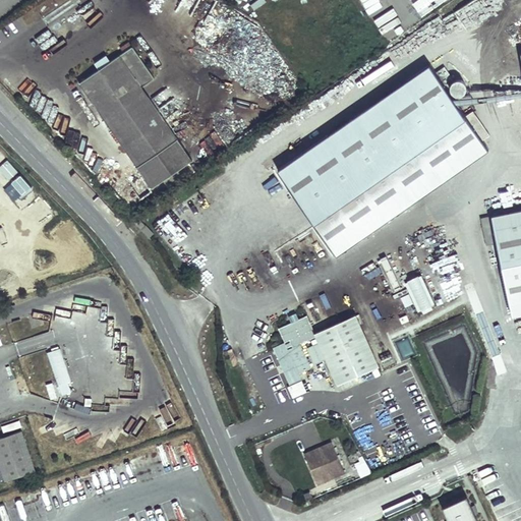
[(387,34),(450,0),(409,0),(410,1),(380,6),(385,14),(385,16),(371,18),(381,35),(387,34)]
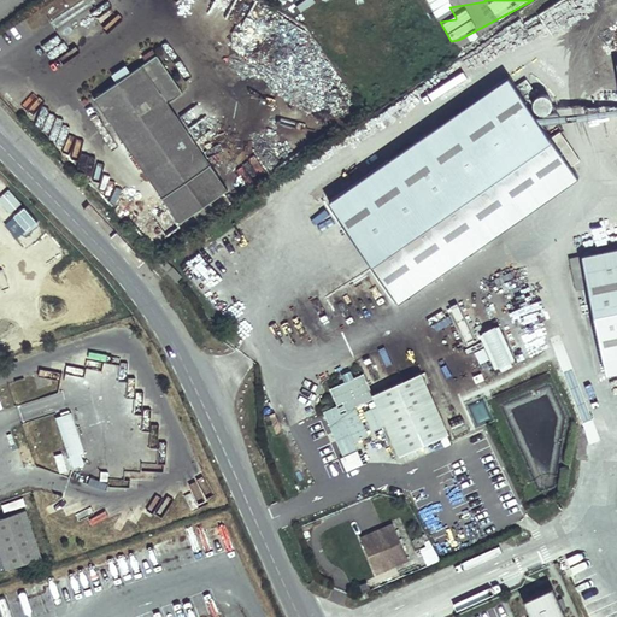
[(157,54),(156,56),(147,62),(131,72),(117,82),(94,98),(180,223),(228,189),(168,103),(182,92),(157,54)]
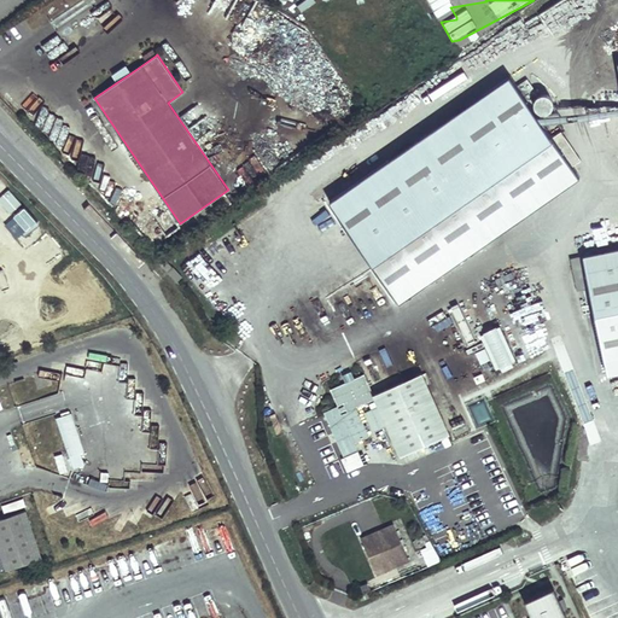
[(111,75),(117,82),(132,73),(127,64),(111,75)]
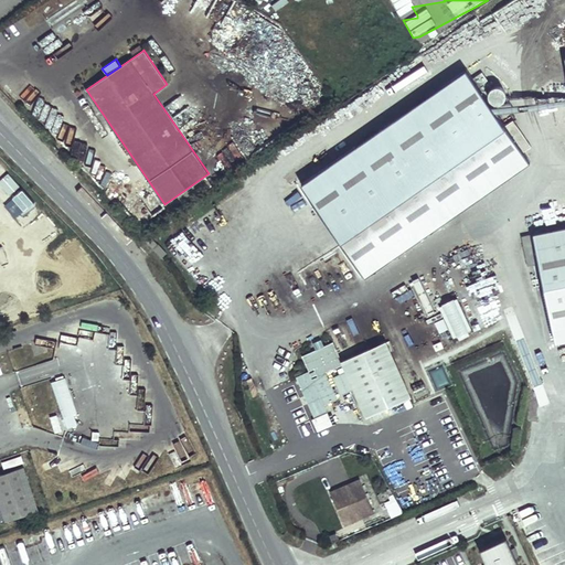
[(530,161),(467,70),(301,184),(365,275),(530,161)]
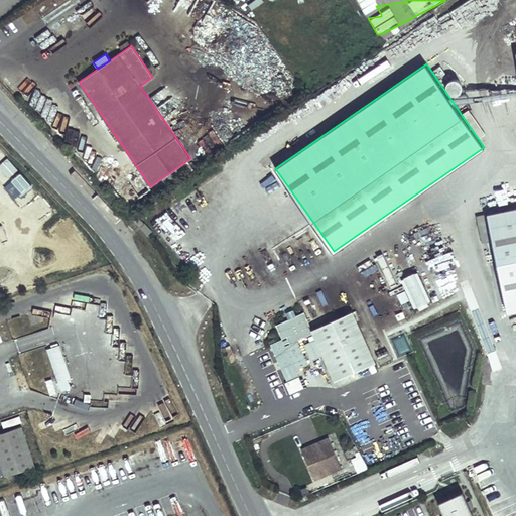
[(22,176),(13,180),(19,194),(28,189),(22,176)]
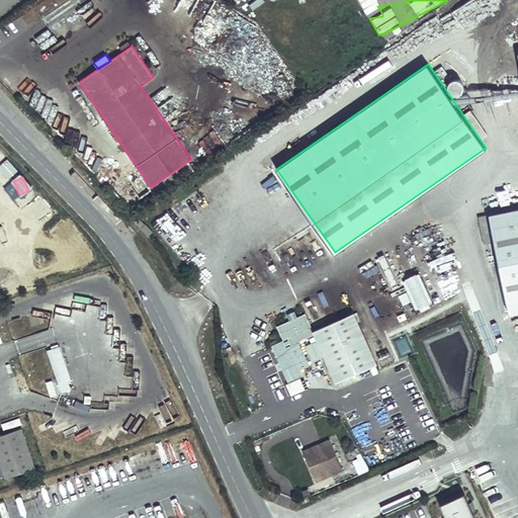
[(517,207),(489,214),(509,314),(517,311),(517,207)]
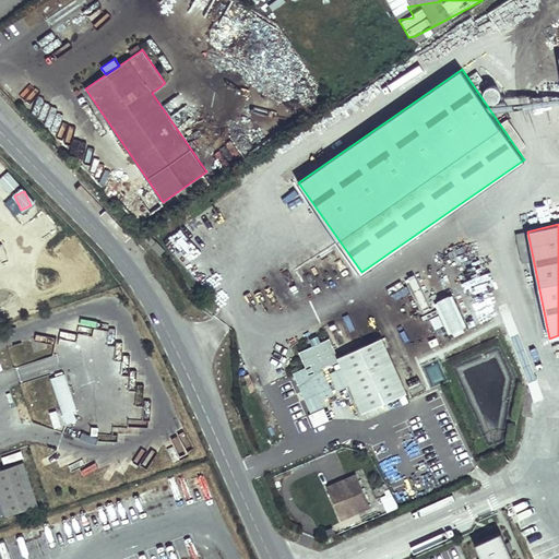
[(149,234),(144,238),(152,246),(155,241),(149,234)]
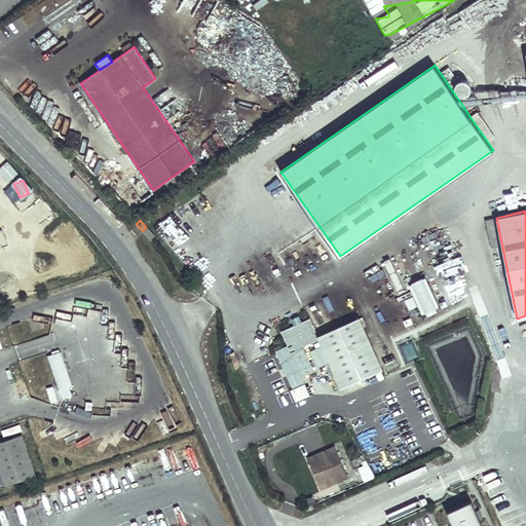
[(148,227),(143,232),(150,239),(155,235),(148,227)]
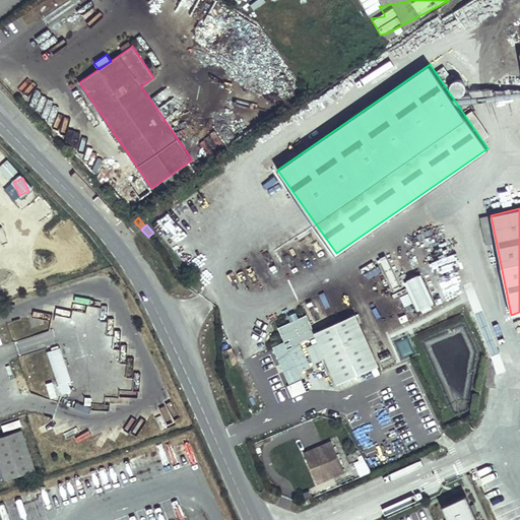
[(186,291),(189,301),(194,299),(190,289),(186,291)]
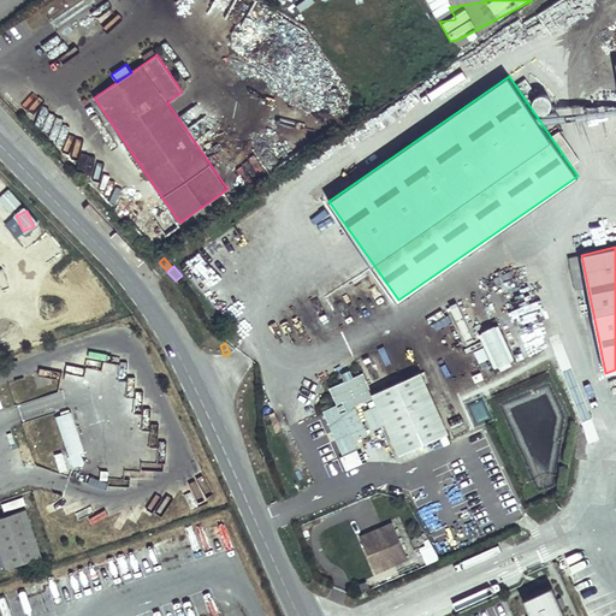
[(57,414),(69,450),(80,448),(71,426),(75,425),(70,409),(57,414)]
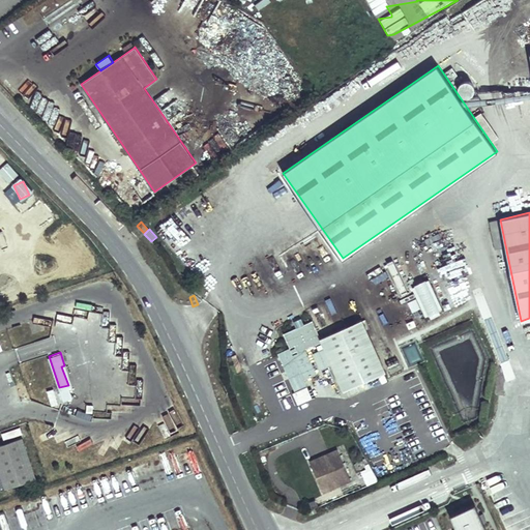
[(246,372),(240,358),(236,360),(242,375),(246,372)]
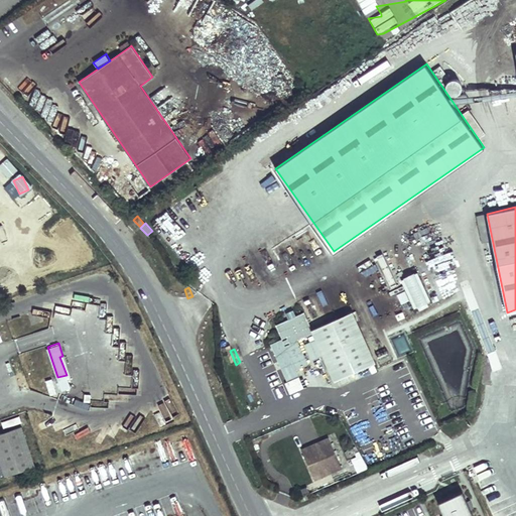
[(70,374),(62,356),(59,357),(67,375),(70,374)]
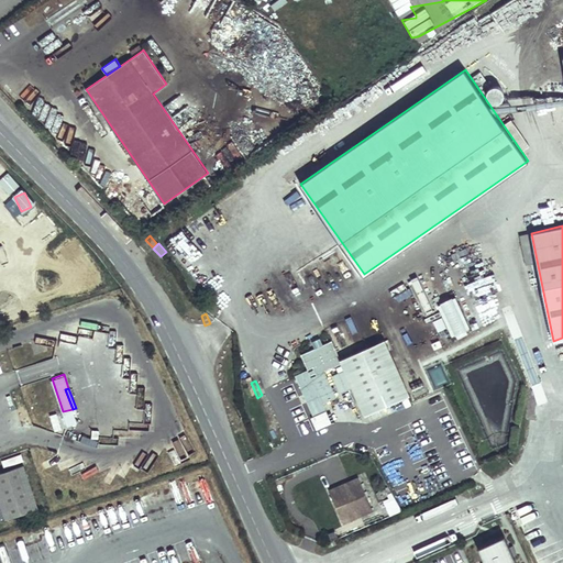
[(23,463),(0,470),(0,497),(8,520),(39,509),(23,463)]
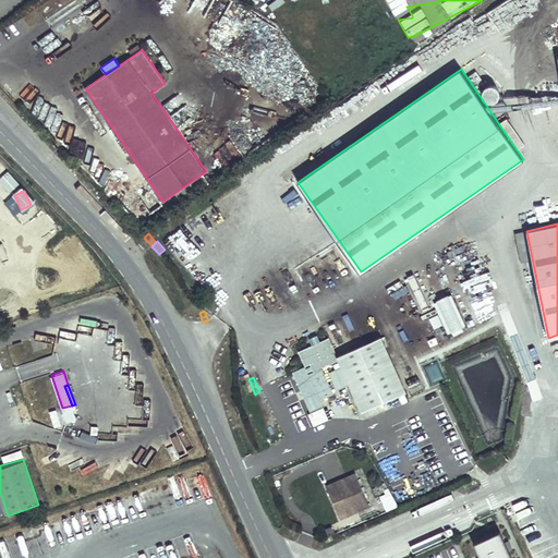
[(362,504),(374,498),(363,473),(351,478),(353,484),(349,486),(347,481),(334,487),(349,519),(365,511),(362,504)]
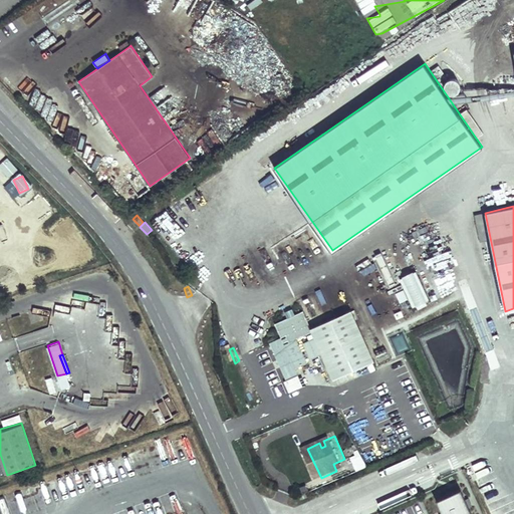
[(361,455),(349,459),(354,471),(365,467),(361,455)]
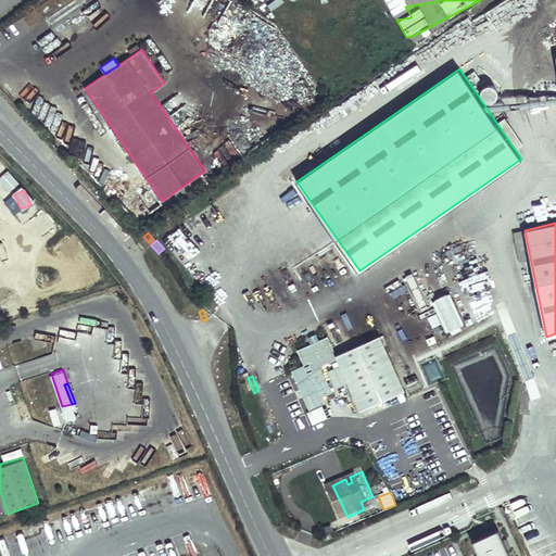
[(376,503),(373,496),(361,502),(364,509),(376,503)]
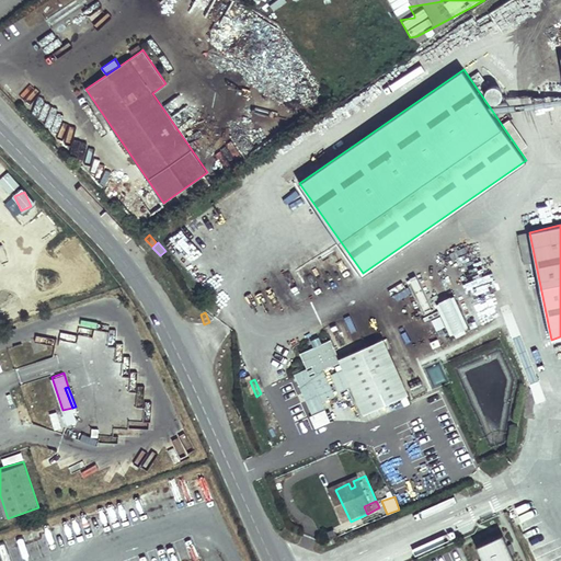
[(513,560),(501,528),(473,539),(482,560),(513,560)]
